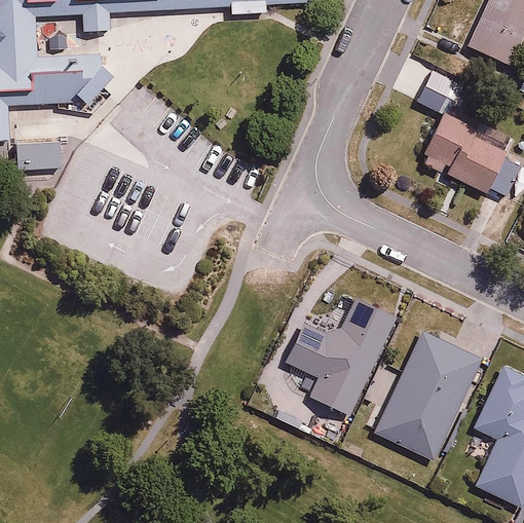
[(0,117),(70,114),(105,83),(86,58),(76,66),(22,67),(20,23),(69,21),(70,43),(96,42),(95,20),(256,12),(256,23),(296,21),(295,0),(0,0),(0,117)]
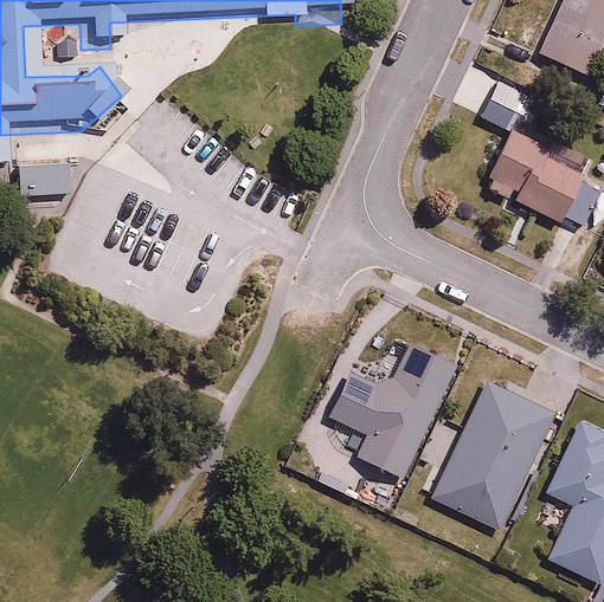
[(603,39),(603,0),(565,0),(541,52),(589,73),(603,39)]
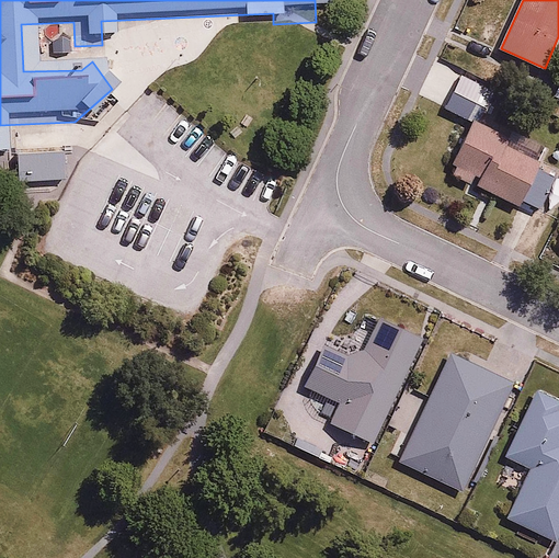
[(542,158),(472,125),(449,173),(518,206),(542,158)]
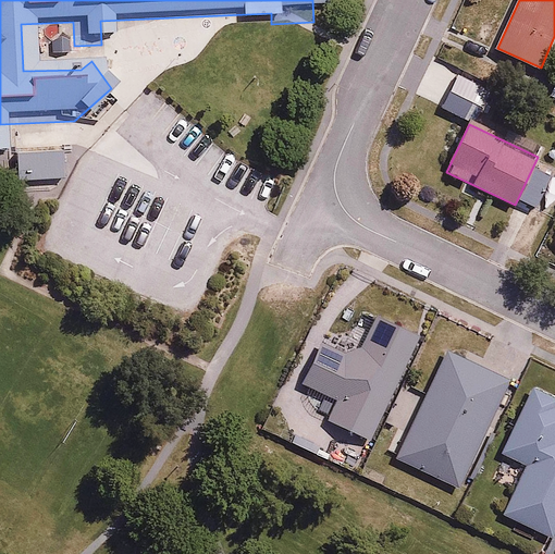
[(59,131),(21,132),(21,148),(59,148),(59,131)]
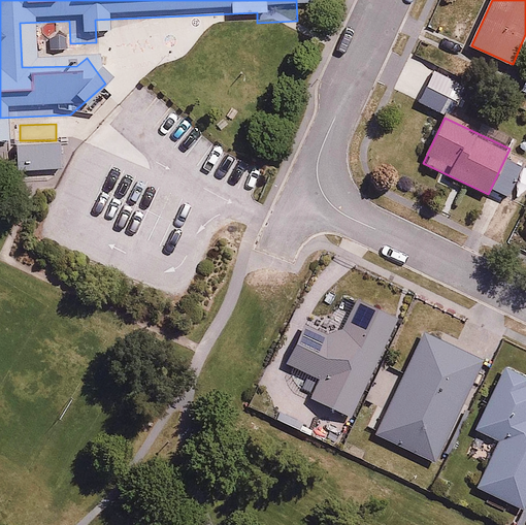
[(521,173),(505,166),(494,190),(510,197),(521,173)]
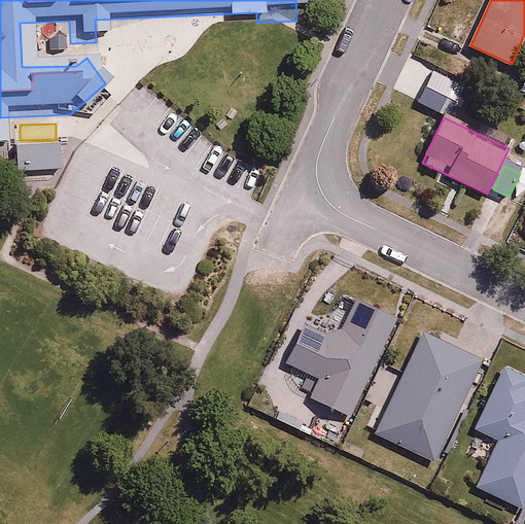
[(338,336),(306,320),(285,363),(318,379),(309,397),(350,416),(396,317),(355,298),(338,336)]
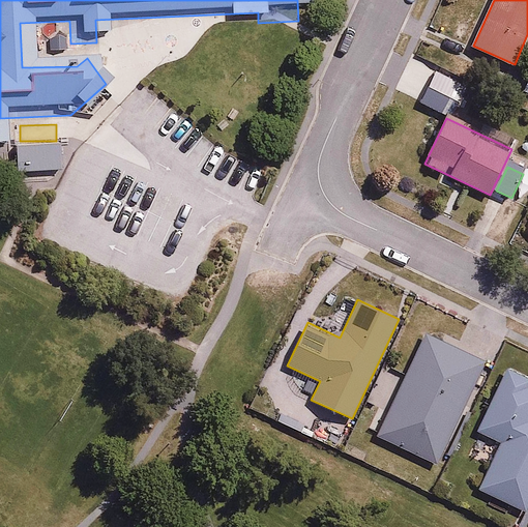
[(486,363),(426,335),(377,437),(437,466),(486,363)]
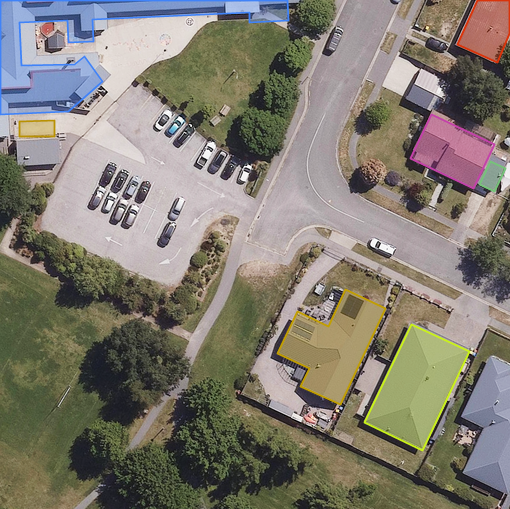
[(509,370),(509,365),(489,356),(461,416),(486,428),(464,473),(507,494),(509,489),(509,375),(508,374),(509,370)]
